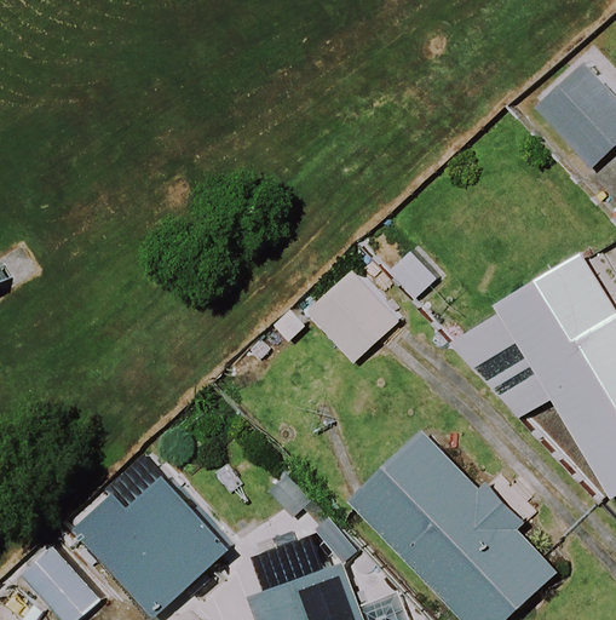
[(615,143),(615,97),(585,62),(531,108),(586,171),(615,143)]
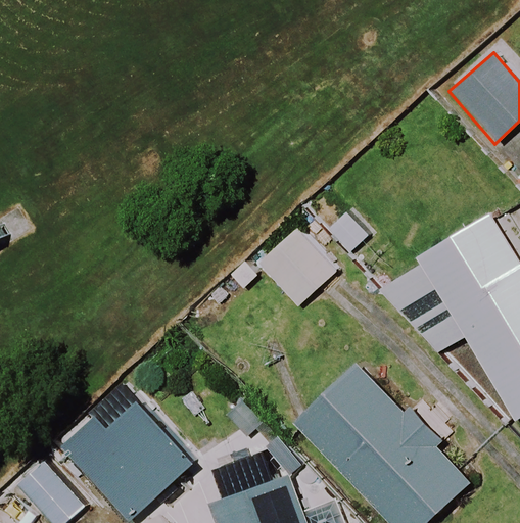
[(519,420),(519,255),(491,212),(382,285),(430,359),(462,338),(517,422),(519,420)]
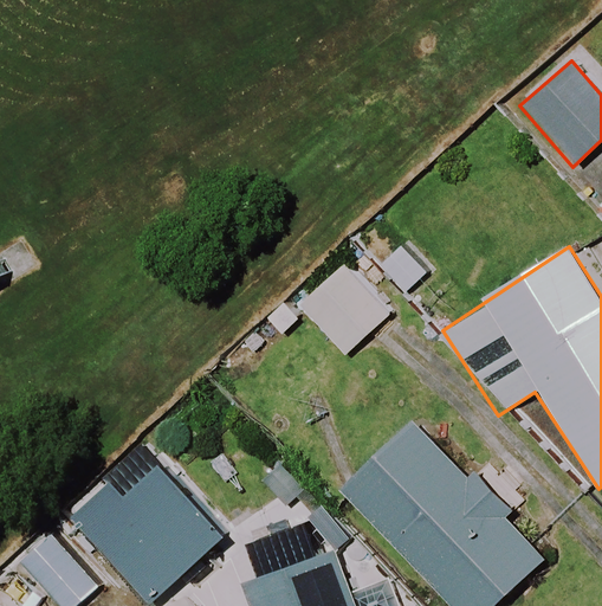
[(390,314),(344,263),(296,308),(342,358),(390,314)]
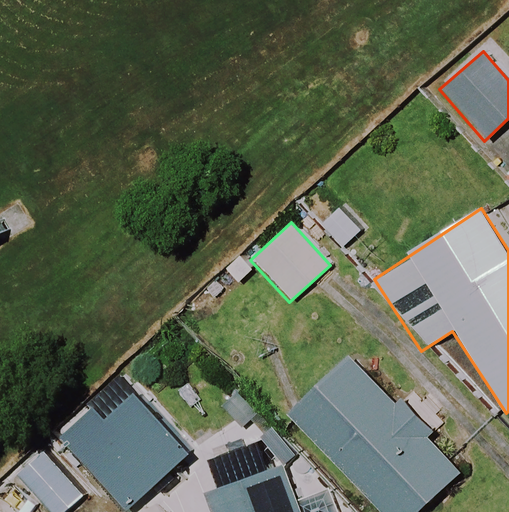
[(399,413),(346,357),(286,415),(379,511),(416,511),(461,470),(403,410),(399,413)]
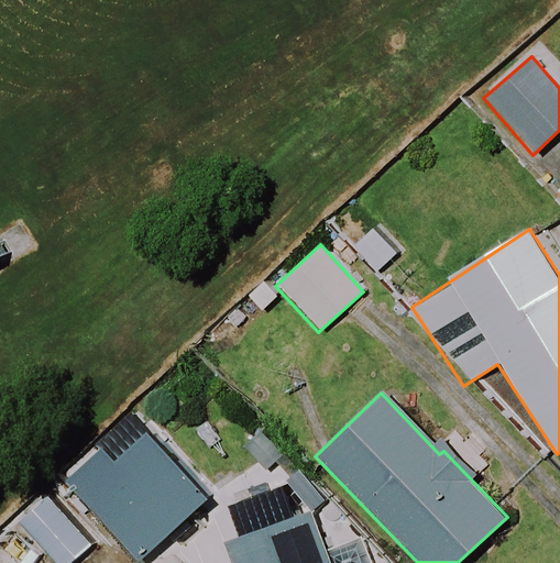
[(227,487),(165,419),(92,484),(154,553),(227,487)]
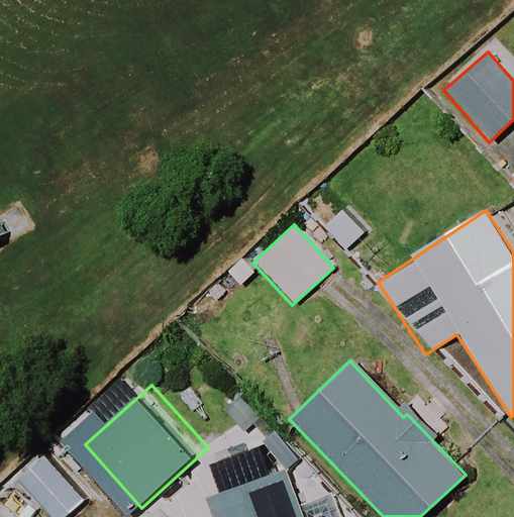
[(313,516),(292,464),(210,498),(217,516),(313,516)]
